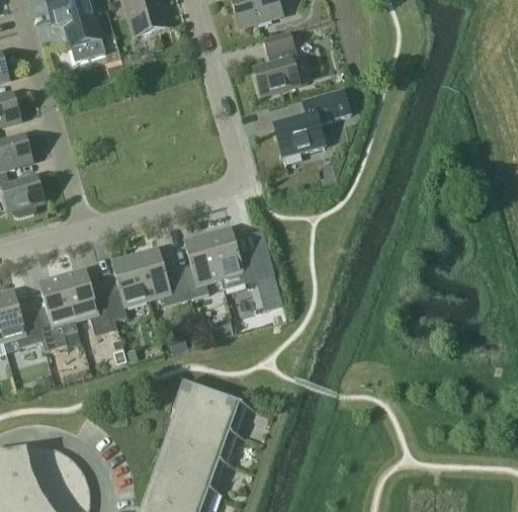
[(99,36),(89,0),(50,0),(55,20),(58,19),(59,22),(66,24),(69,23),(74,44),(99,36)]
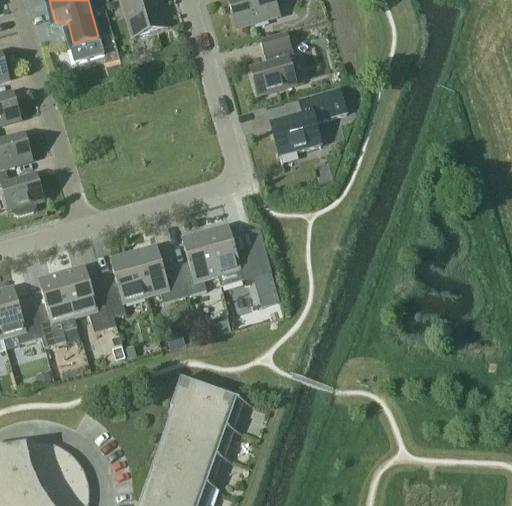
[(167,25),(160,0),(127,0),(130,8),(125,9),(133,35),(167,25)]
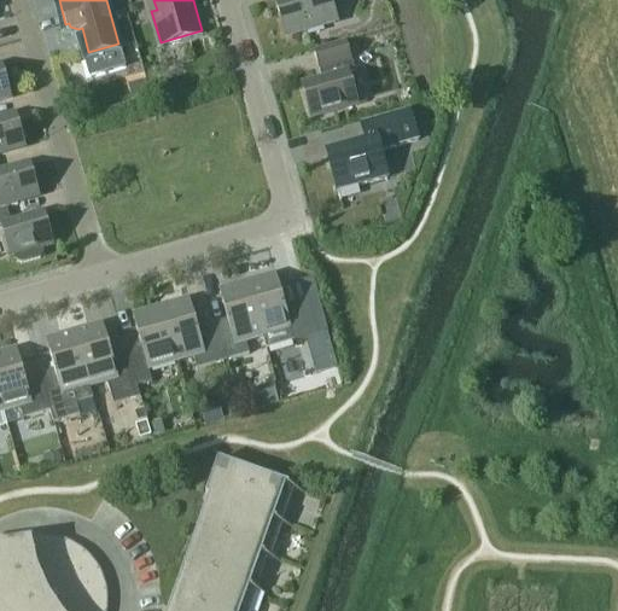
[(278,0),(277,3),(278,6),(281,9),(287,30),(334,17),(330,0),(278,0)]
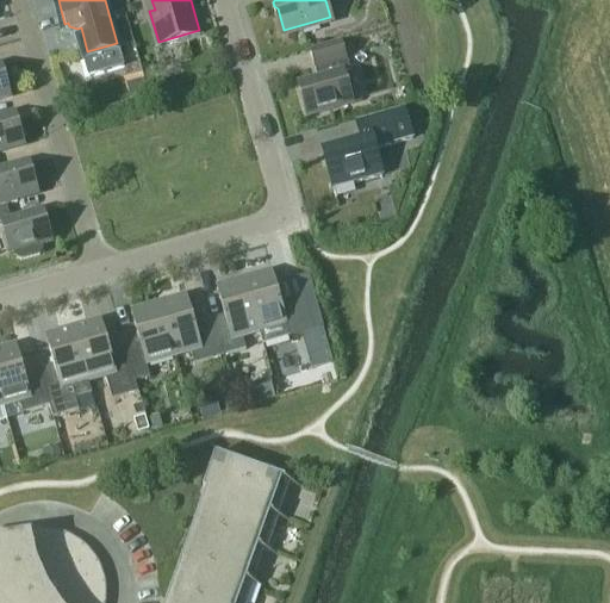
[(349,66),(341,36),(309,45),(317,73),(298,79),(306,111),(353,98),(343,67),(349,66)]
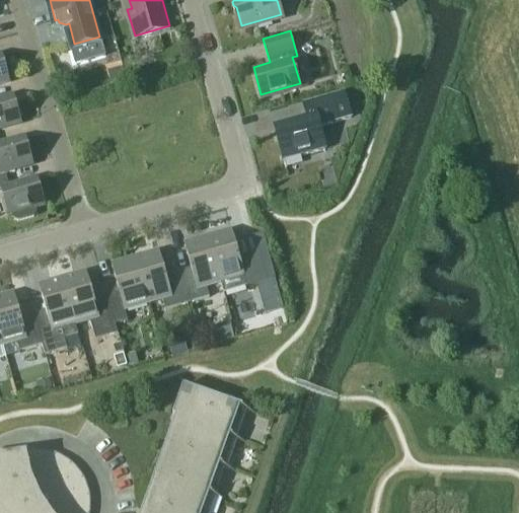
[(352,114),(345,88),(302,99),(307,116),(274,125),(283,156),(325,144),(319,122),(337,117),(352,114)]
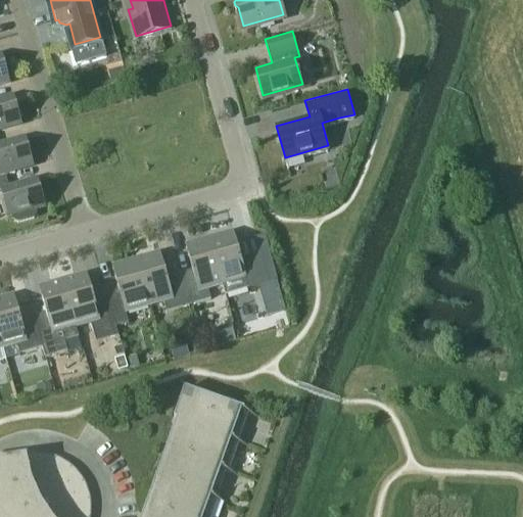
[(0,96),(0,124),(19,119),(12,93),(0,96)]
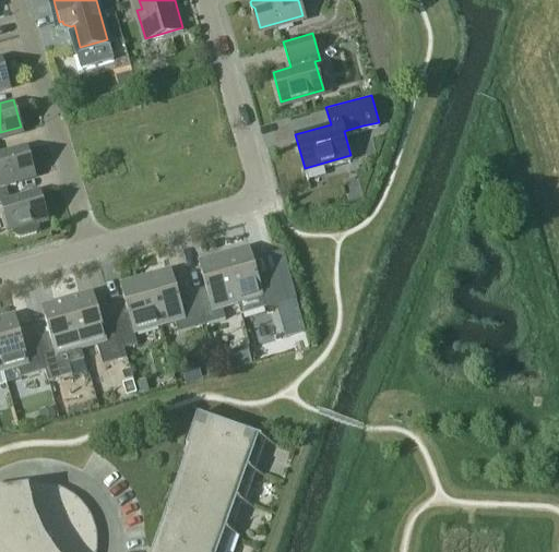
[(0,151),(0,180),(34,171),(26,144),(0,151)]
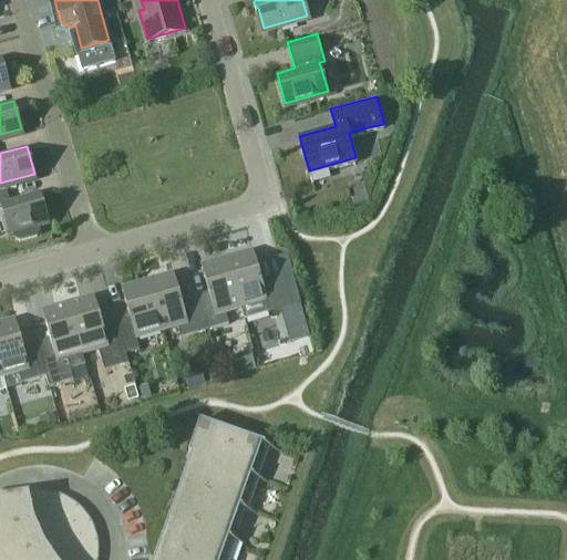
[(10,199),(6,186),(0,188),(0,201),(1,203),(9,230),(12,229),(13,234),(19,236),(35,231),(39,226),(38,221),(48,219),(40,190),(10,199)]
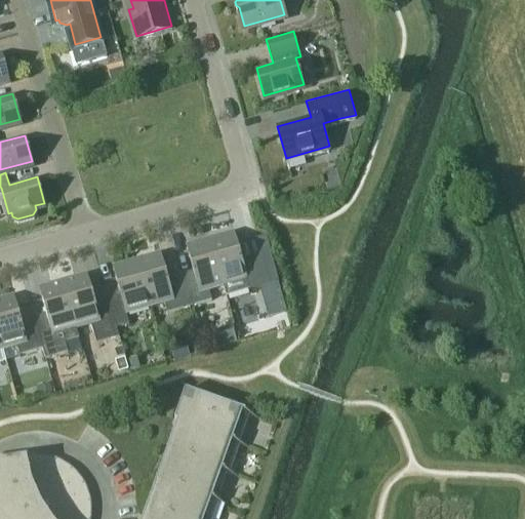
[(234,230),(209,236),(223,281),(237,277),(240,287),(271,279),(261,247),(241,253),(234,230)]
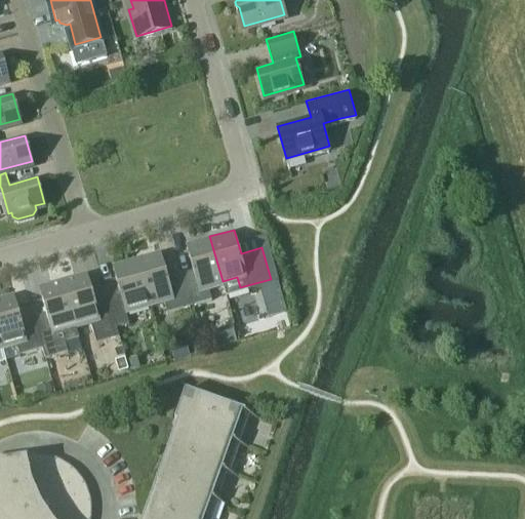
[(193,267),(179,271),(189,303),(211,295),(208,285),(223,281),(209,236),(186,243),(193,267)]
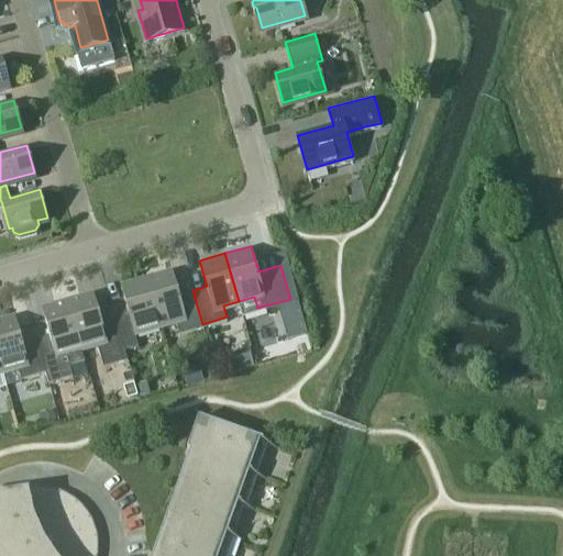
[(172,268),(146,276),(159,323),(175,319),(178,331),(202,324),(192,290),(179,295),(172,268)]
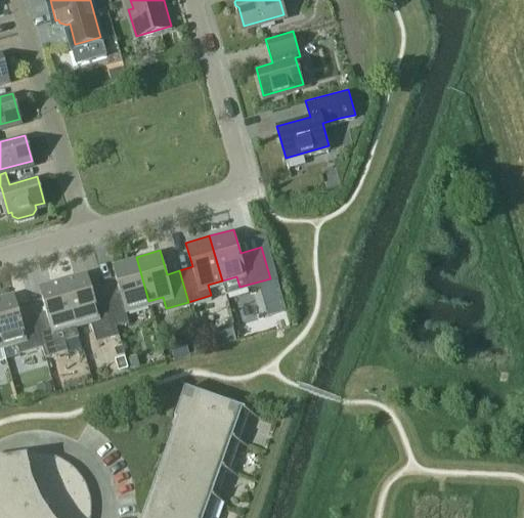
[(125,308),(148,301),(136,257),(113,263),(119,288),(106,291),(116,322),(128,319),(125,308)]
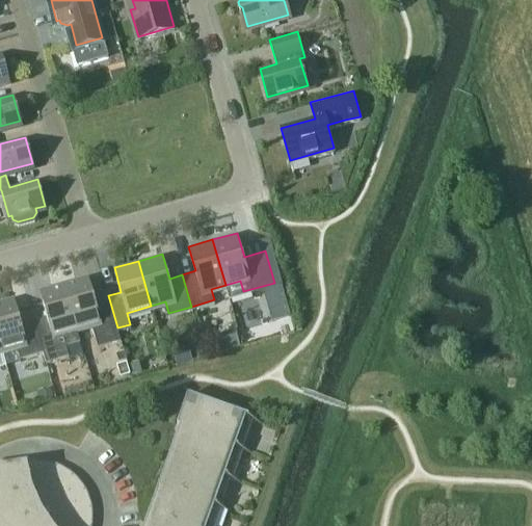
[(120,337),(117,327),(108,295),(95,299),(87,275),(63,282),(77,327),(91,323),(98,344),(120,337)]
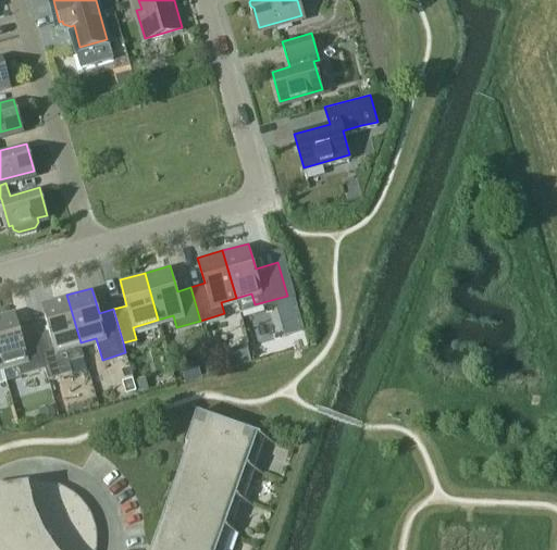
[(49,327),(35,330),(45,365),(48,376),(72,369),(69,359),(65,347),(81,342),(66,295),(41,302),(49,327)]
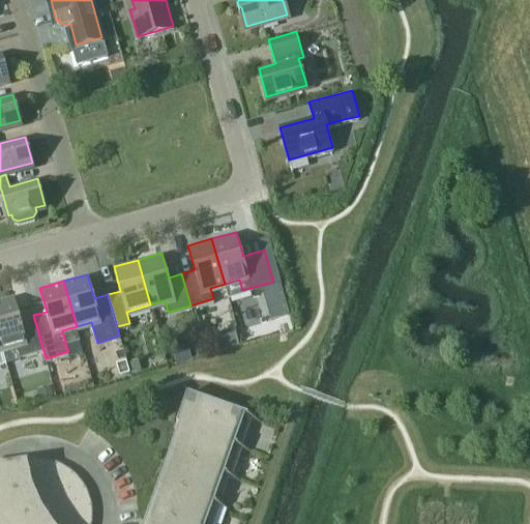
[(42,348),(33,315),(21,319),(13,295),(0,299),(0,340),(2,348),(17,344),(20,354),(42,348)]
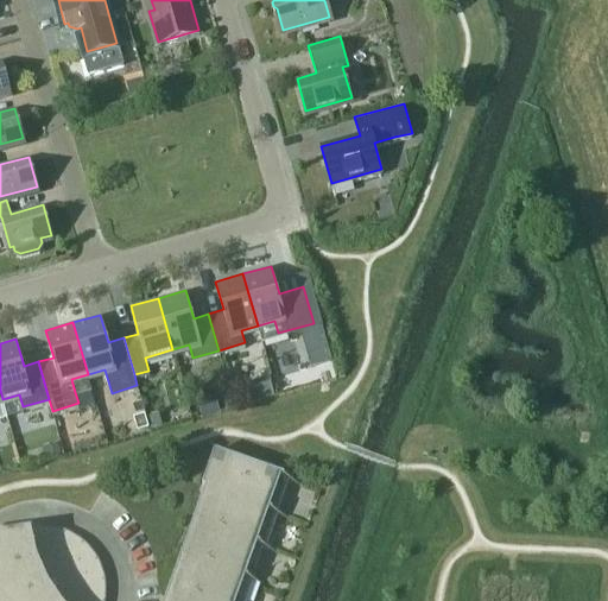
[(162,419),(157,406),(147,410),(151,423),(162,419)]
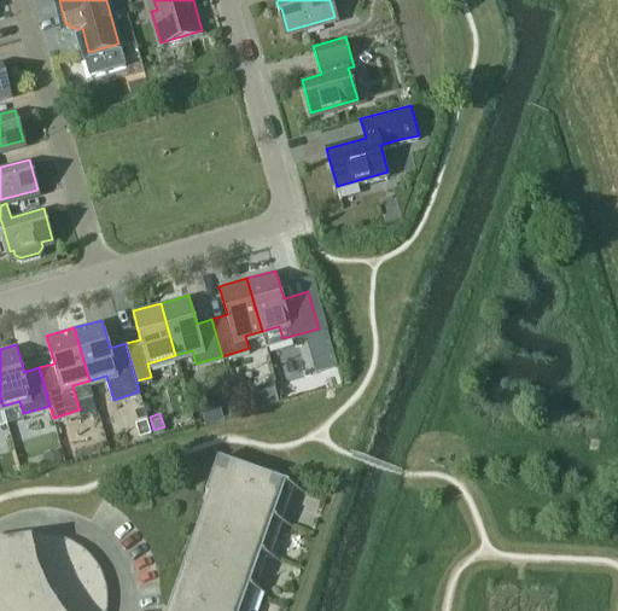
[(150,430),(146,415),(135,419),(139,434),(150,430)]
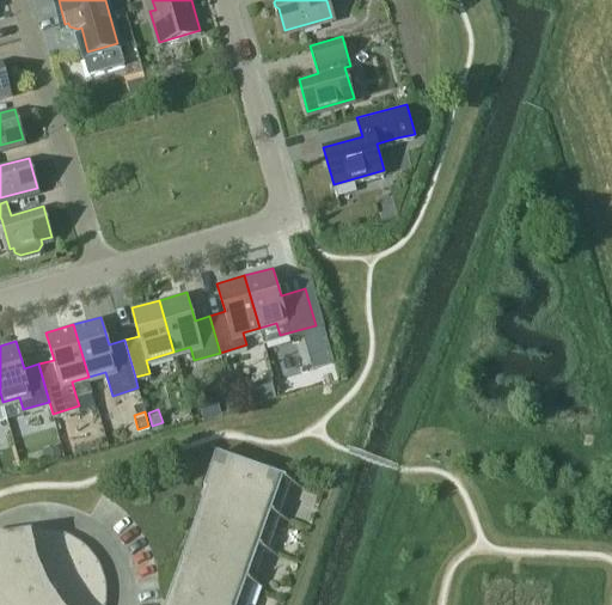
[(48,459),(63,456),(59,440),(44,444),(48,459)]
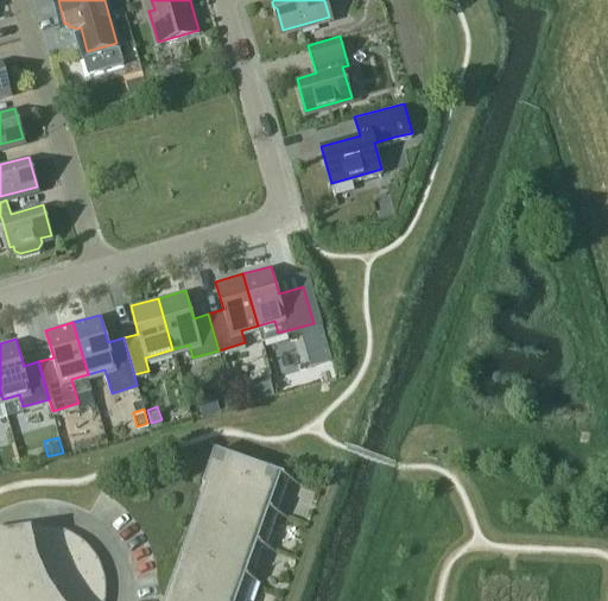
[(0,600),(239,600),(249,575),(264,580),(264,579),(249,574),(261,542),(276,546),(276,545),(261,539),(273,508),(287,513),(287,511),(273,506),(285,474),(299,479),(299,478),(215,447),(202,482),(206,484),(163,600),(103,600),(105,599),(106,593),(106,582),(105,576),(105,570),(99,555),(95,550),(88,542),(84,538),(80,535),(70,529),(65,526),(59,524),(49,522),(43,522),(35,522),(30,523),(21,525),(17,526),(6,532),(0,532),(0,600)]
